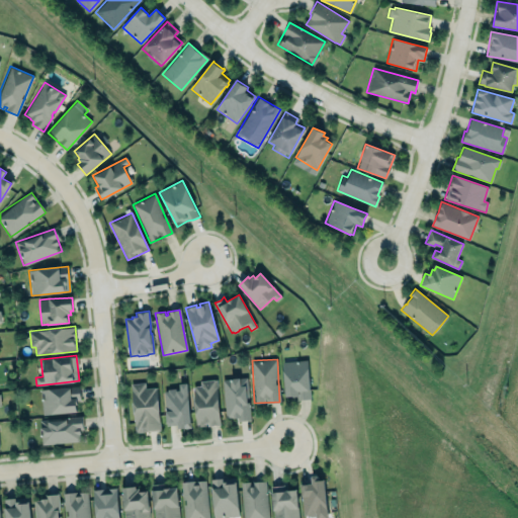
[(284,399),(310,398),(308,360),(282,361),(284,399)]
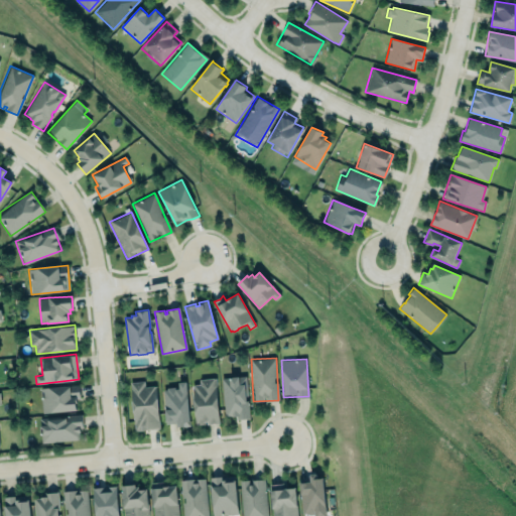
[(250,418),(246,376),(222,378),(226,416),(232,416),(233,417),(236,416),(237,419),(250,418)]
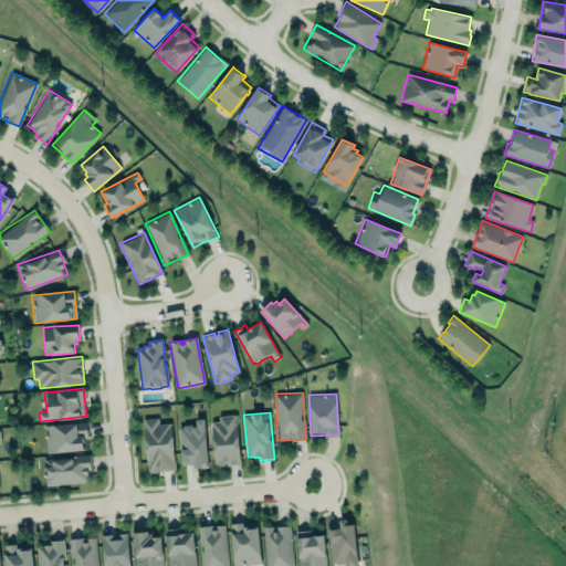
[(211,422),(219,421),(218,417),(236,415),(241,464),(227,465),(224,465),(220,467),(215,467),(213,449),(212,449),(212,446),(211,425),(211,422)]
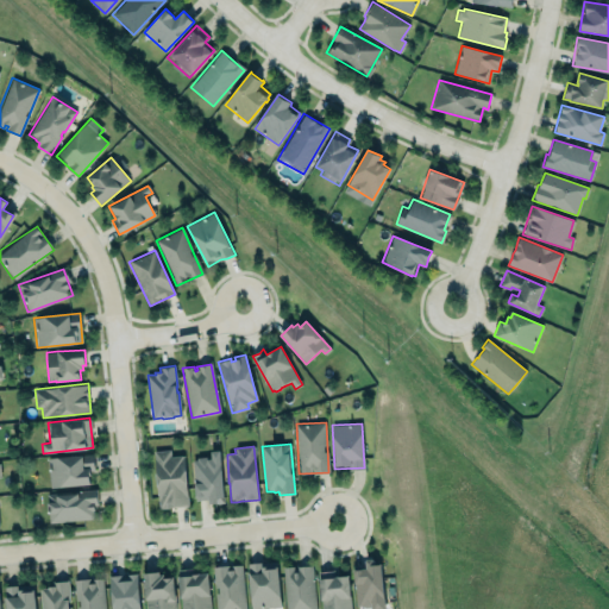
[(154,451),(170,450),(171,456),(184,454),(188,506),(174,507),(174,508),(158,509),(154,451)]
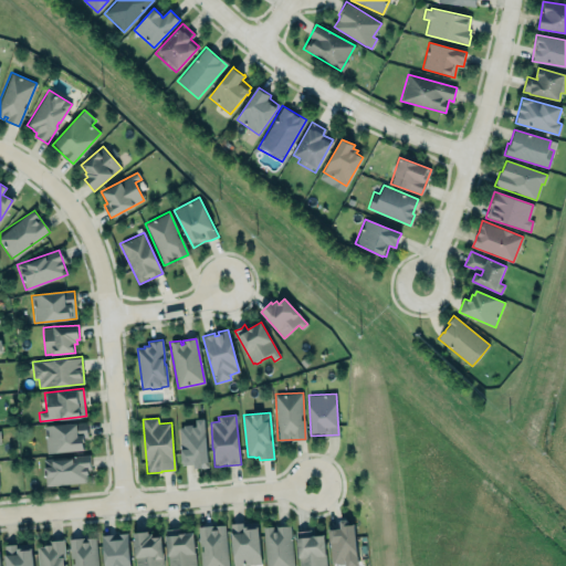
[(203,418),(209,468),(196,469),(195,463),(182,465),(179,428),(182,427),(182,425),(191,423),(191,427),(196,427),(196,419),(203,418)]
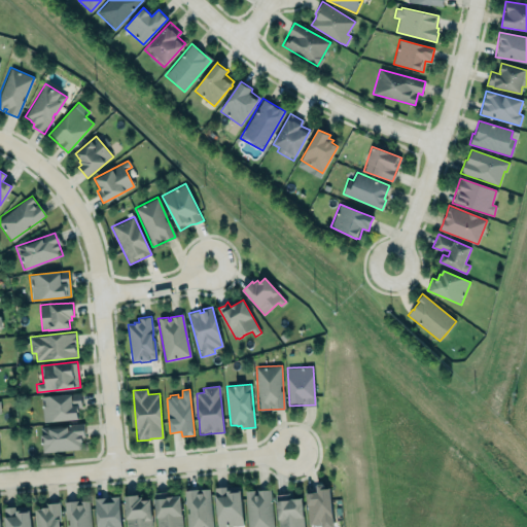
[(41,396),(81,393),(82,407),(78,407),(79,419),(43,422),(41,396)]
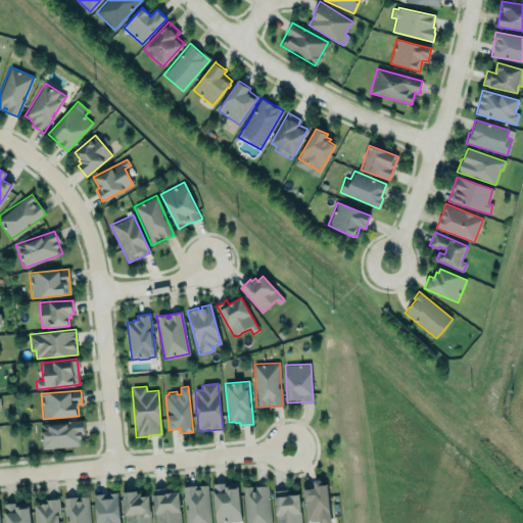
[(40,424),(42,448),(81,445),(80,439),(82,438),(82,434),(84,433),(83,420),(40,424)]
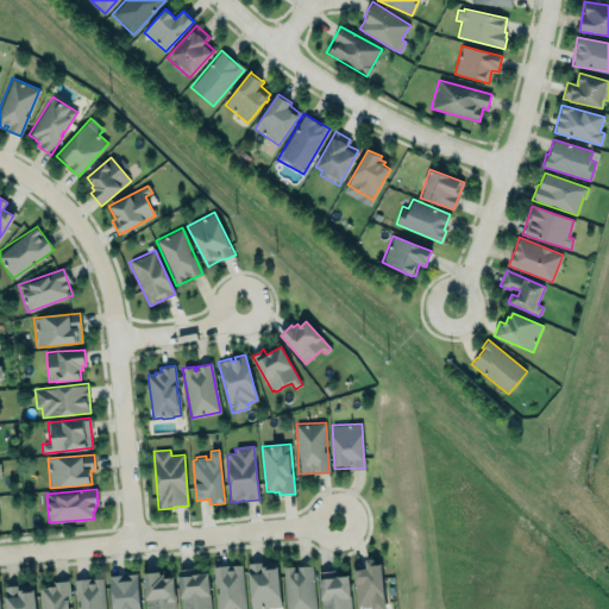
[(353,570),(365,569),(365,559),(375,558),(376,565),(382,564),(385,608),(371,608),(365,608),(363,607),(357,607),(353,570)]
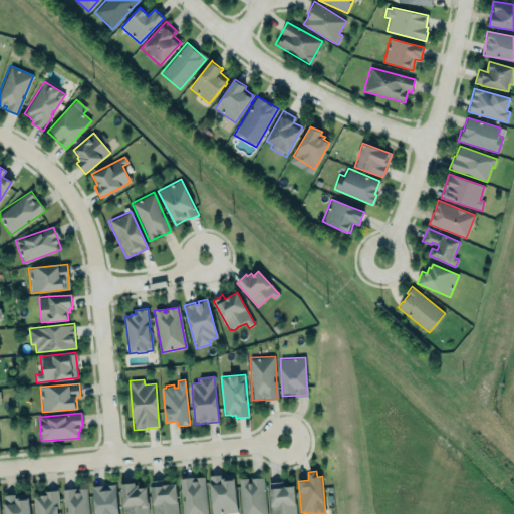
[(209,476),(212,513),(238,512),(235,479),(227,480),(226,479),(224,480),(222,480),(221,475),(216,476),(209,476)]
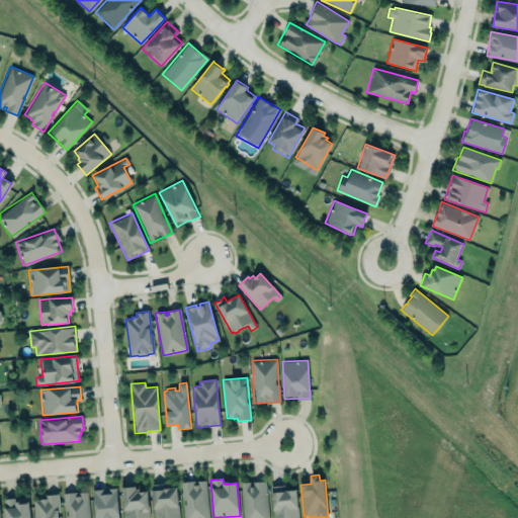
[(243,517),(240,482),(250,481),(250,484),(252,484),(252,481),(264,480),(267,517),(243,517)]
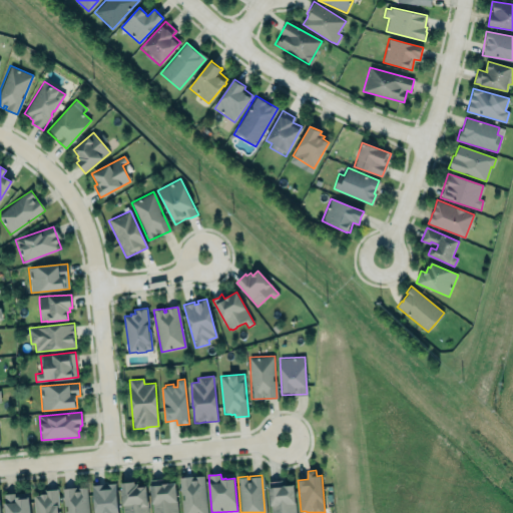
[(183,512),(180,478),(204,476),(207,512),(183,512)]
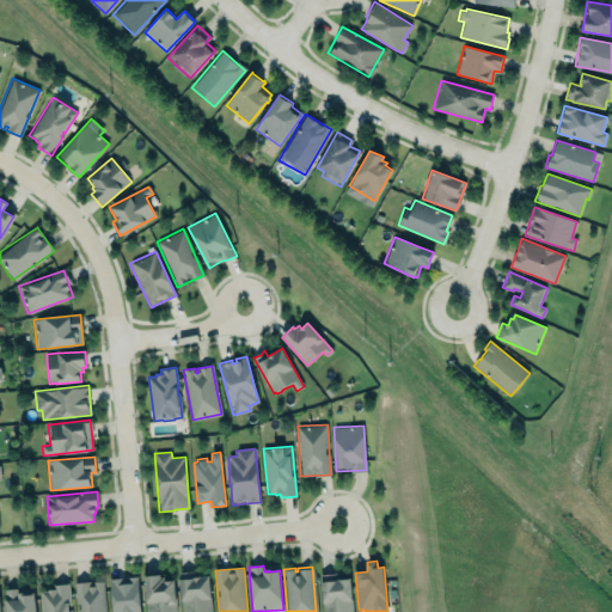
[(179,575),(179,611),(183,611),(210,611),(209,574),(179,575)]
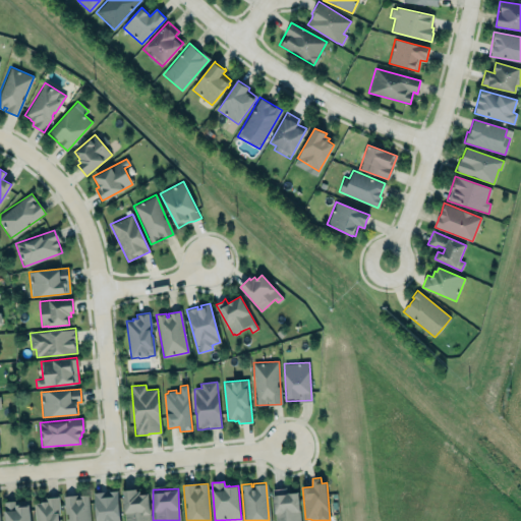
[(274,489),(276,520),(301,520),(298,493),(286,494),(285,488),(274,489)]
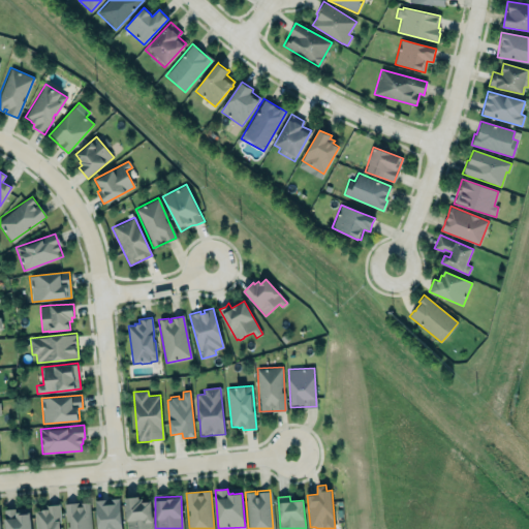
[(137,528),(152,528),(151,501),(138,501),(138,497),(124,497),(125,528),(137,528)]
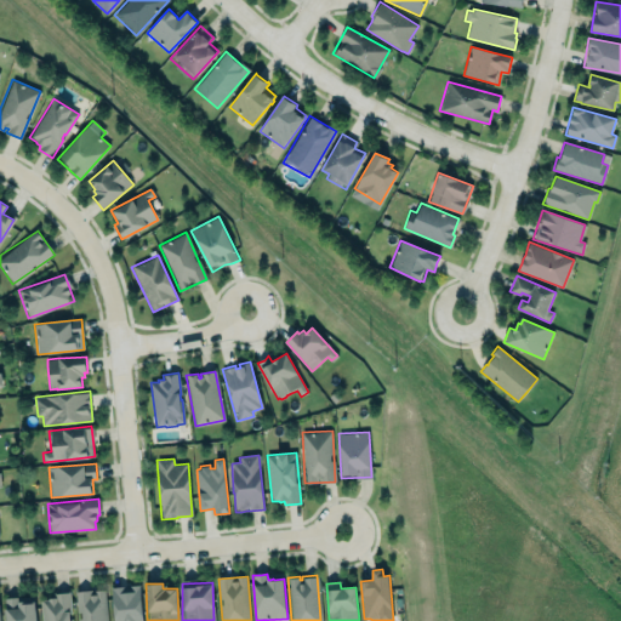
[(114,620),(112,588),(126,587),(126,590),(130,590),(130,586),(140,585),(143,620),(114,620)]
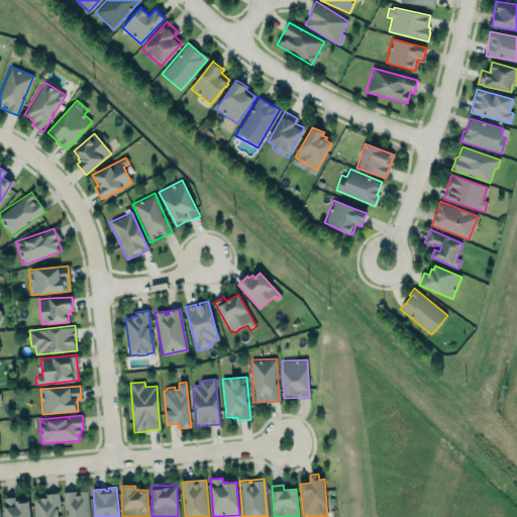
[(65,516),(63,493),(76,492),(76,496),(79,496),(78,492),(88,491),(89,516),(65,516)]
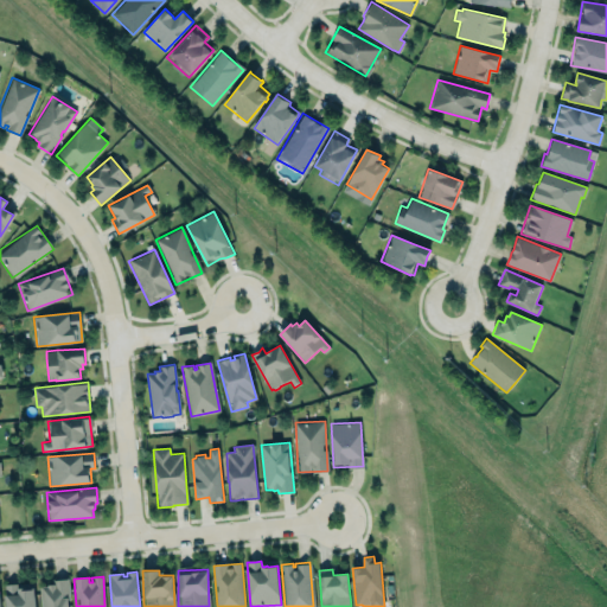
[(40,606),(69,606),(68,579),(51,580),(51,585),(39,586),(40,606)]
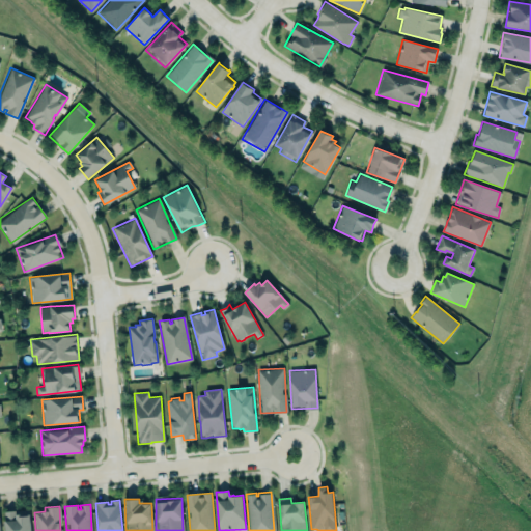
[(4,512),(4,530),(31,530),(30,514),(15,515),(15,511),(4,512)]
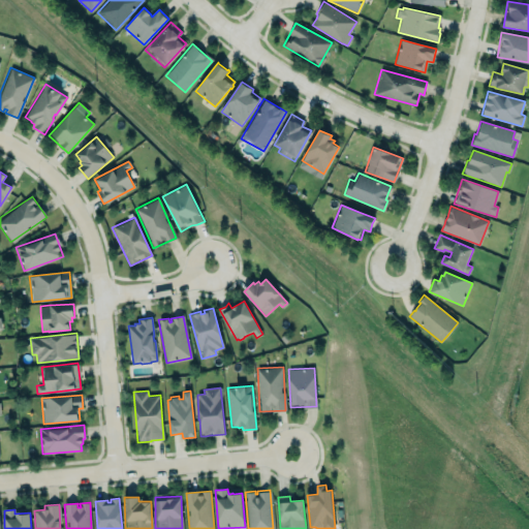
All buildings are outlined.
